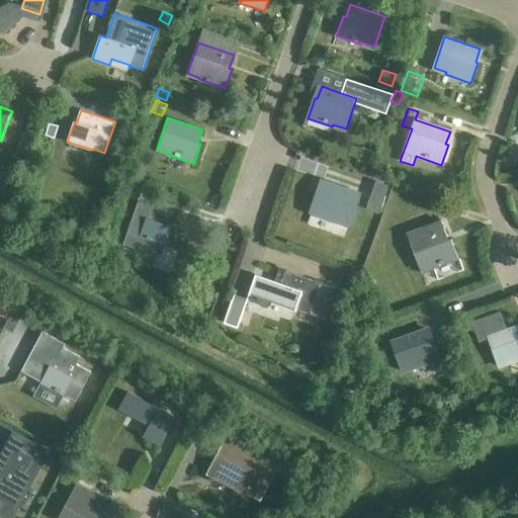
[(0,181),(0,196),(5,198),(10,186),(0,181)]
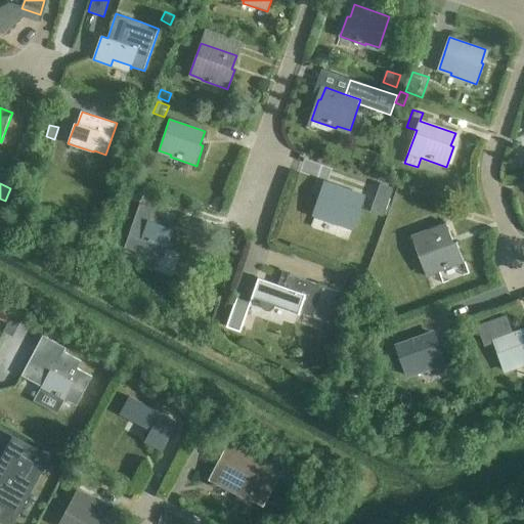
[(323,197),(320,195),(313,216),(339,225),(340,223),(352,227),(363,197),(329,183),(323,197)]
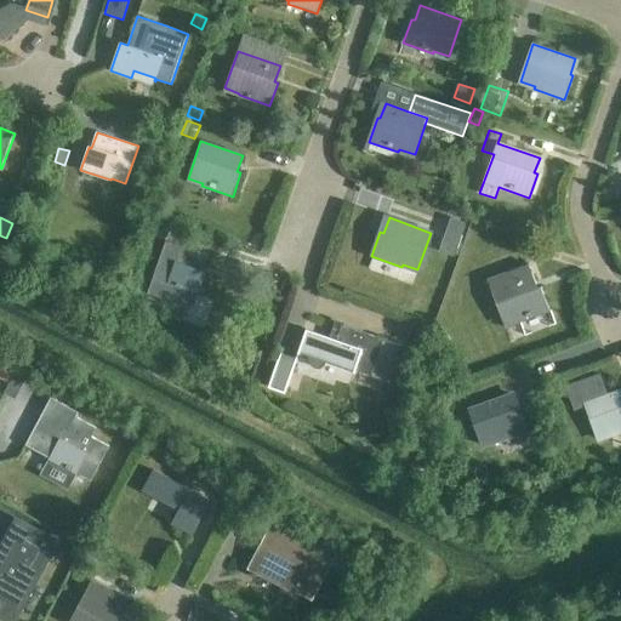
[(148,234),(166,240),(171,224),(154,218),(148,234)]
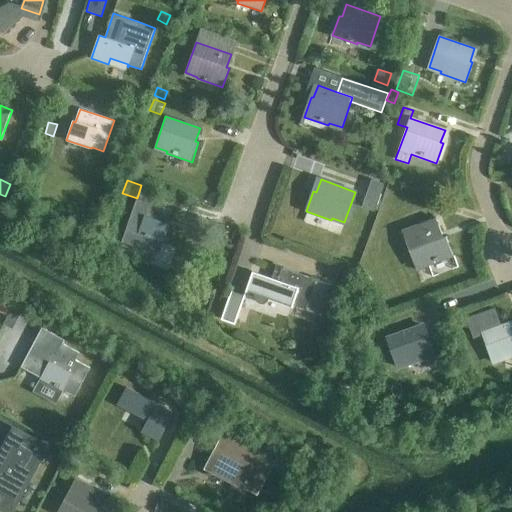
[(367,192),(362,206),(374,210),(379,197),(367,192)]
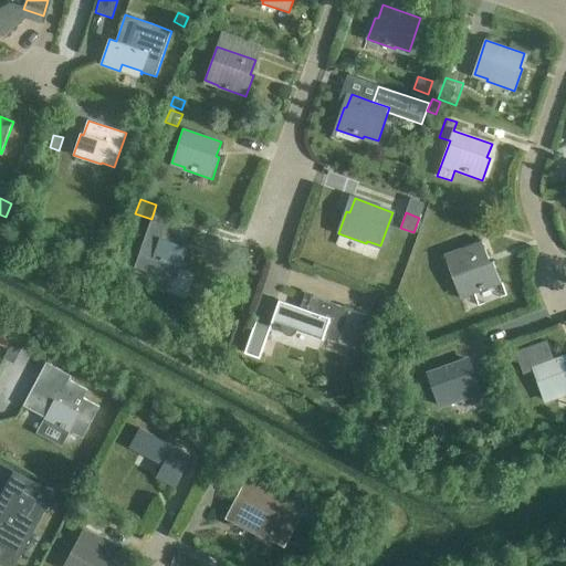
[(139,252),(135,265),(176,280),(179,270),(187,248),(185,247),(190,232),(152,219),(139,252)]
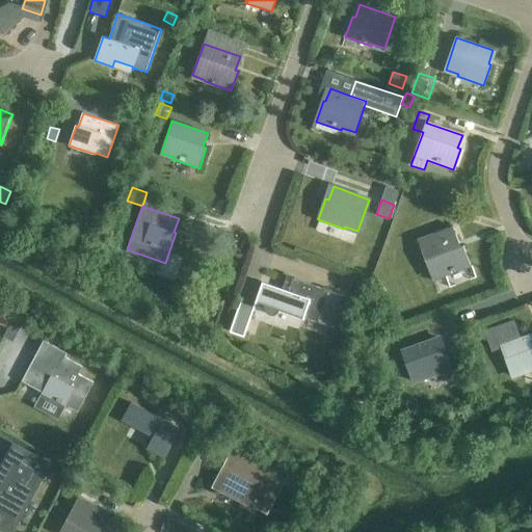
[(432,277),(445,273),(446,275),(471,265),(463,245),(460,246),(453,227),(419,239),(421,246),(420,247),(432,277)]
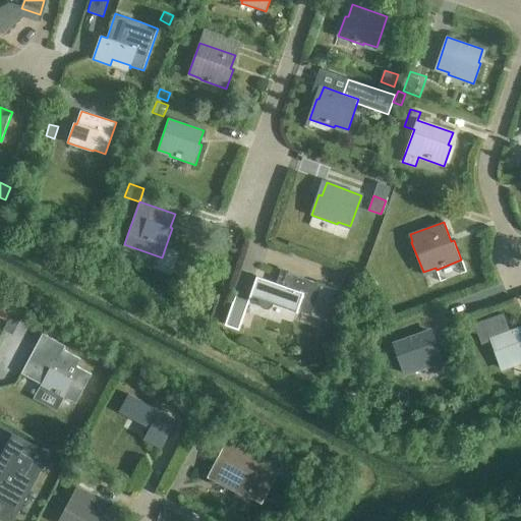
[(272,304),(274,302),(297,311),(298,309),(326,320),(337,289),(287,271),(282,284),(257,275),(250,294),(261,298),(259,300),(261,302),(262,304),(264,306),(266,307),(268,307),(271,306),(272,304)]
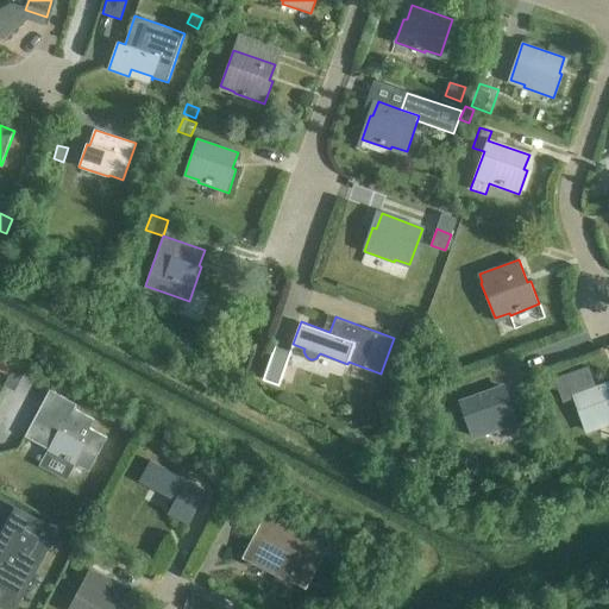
[(403,319),(397,336),(414,340),(420,324),(403,319)]
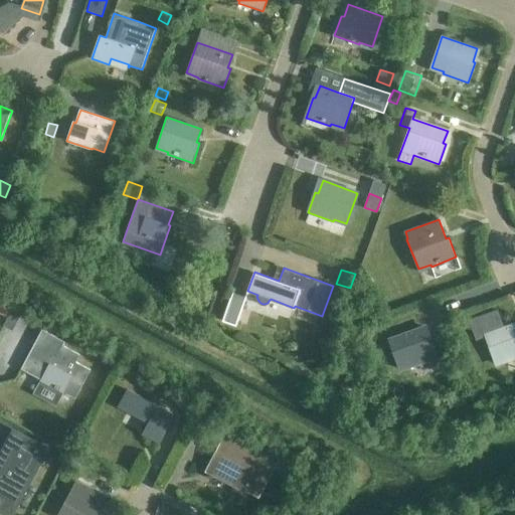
[(372,279),(362,281),(364,289),(373,287),(372,279)]
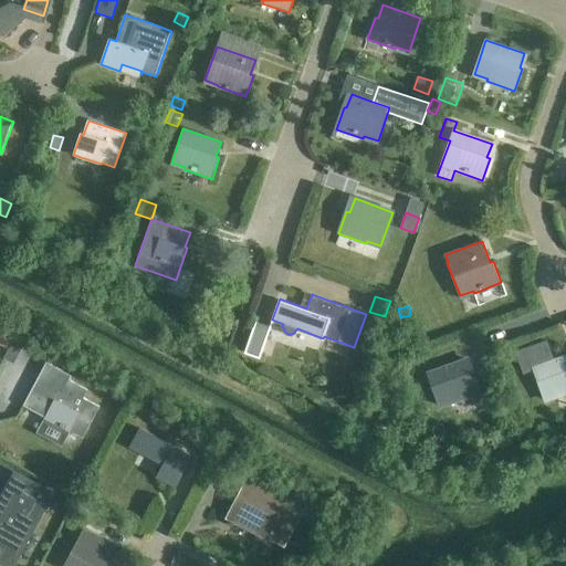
[(255,320),(244,352),(260,357),(271,325),(255,320)]
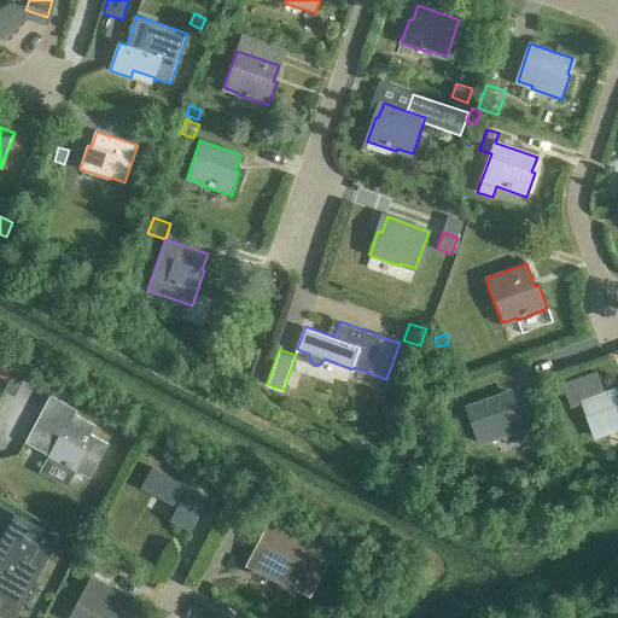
[(0,377),(6,380),(13,367),(0,360),(0,377)]
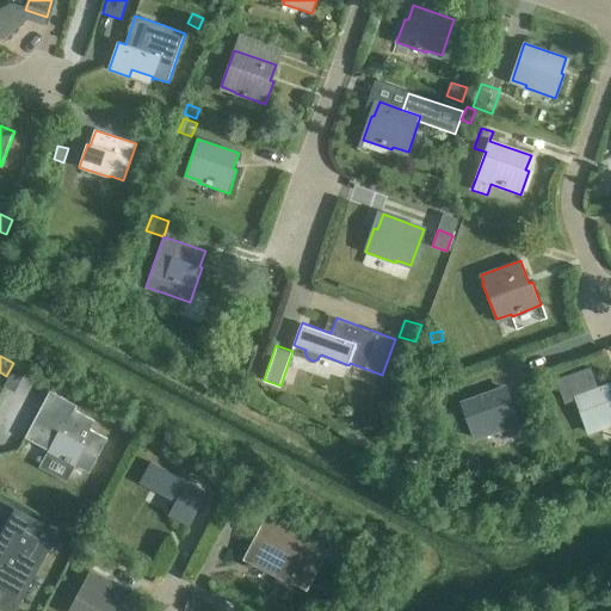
[(591,365),(556,378),(565,401),(575,397),(588,432),(603,427),(603,430),(610,426),(610,383),(598,388),(591,365)]
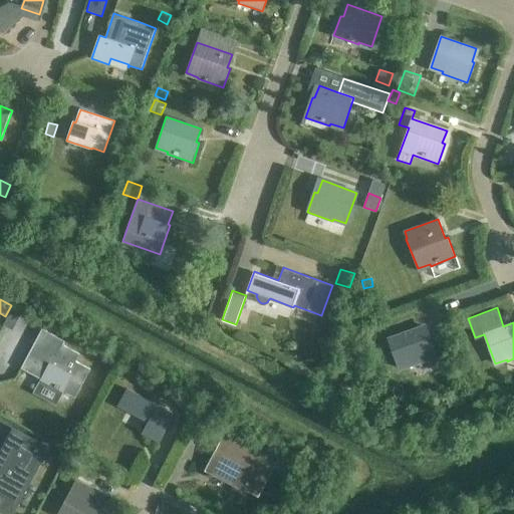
[(399,368),(411,363),(412,365),(436,356),(429,337),(427,338),(422,325),(388,338),(399,368)]
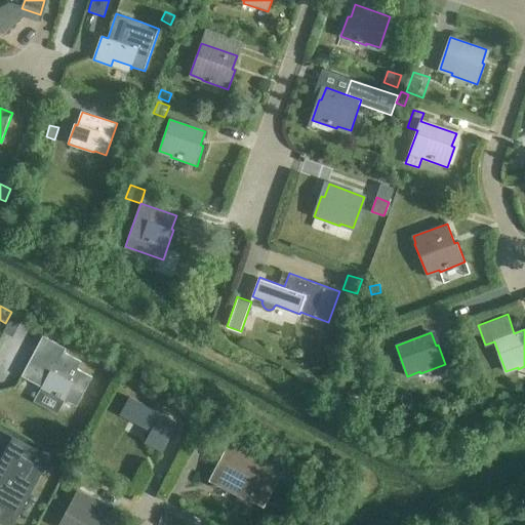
[(81,362),(78,360),(65,353),(67,349),(43,336),(22,376),(41,388),(40,390),(64,402),(65,400),(77,406),(92,377),(77,369),(81,362)]
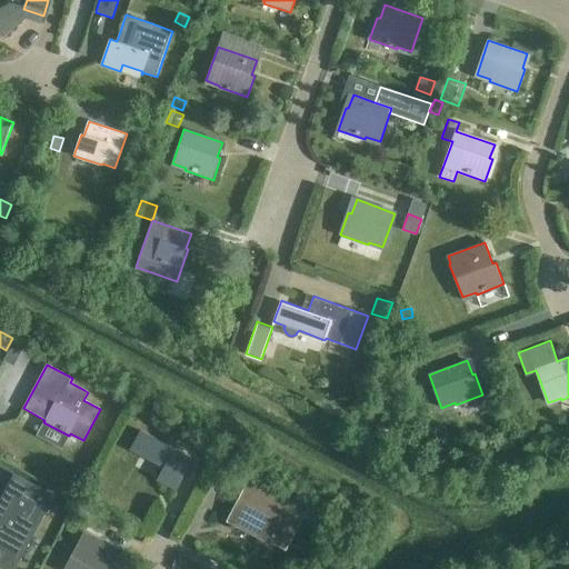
[(130,449),(163,467),(157,480),(176,490),(192,458),(140,431),(130,449)]
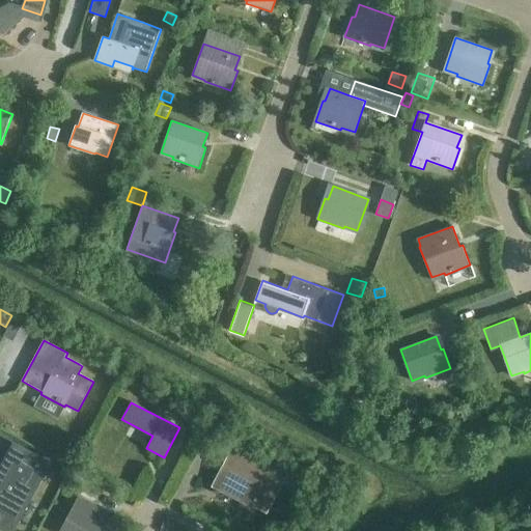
[(195,419),(191,428),(200,434),(204,424),(195,419)]
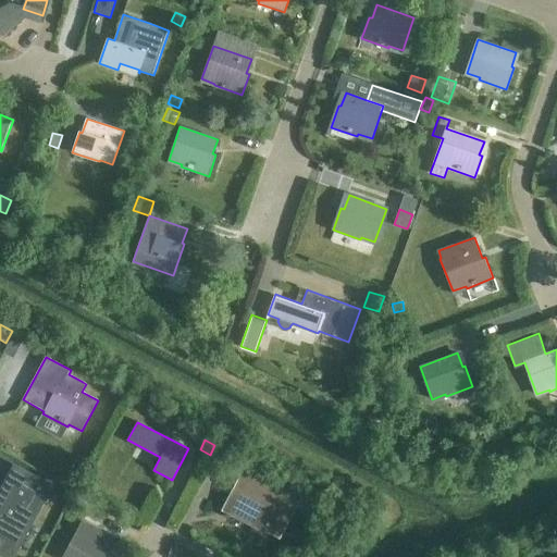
[(267,530),(279,536),(294,506),(309,514),(313,504),(243,468),(221,510),(265,532),(267,530)]
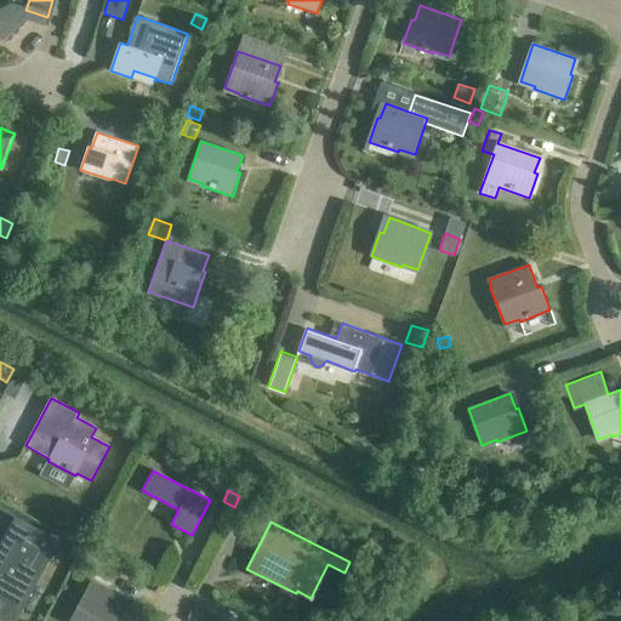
[(0,613),(0,617),(6,620),(15,620),(58,541),(39,530),(30,546),(11,536),(4,551),(1,548),(0,550),(0,600),(5,603),(0,613)]
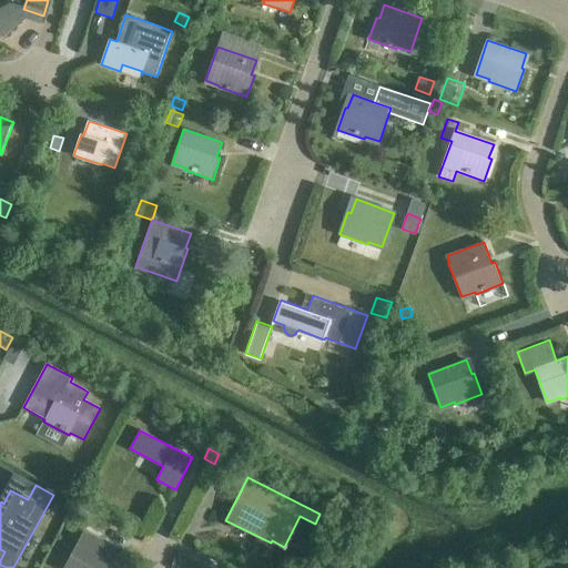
[(82,528),(90,513),(78,506),(70,521),(82,528)]
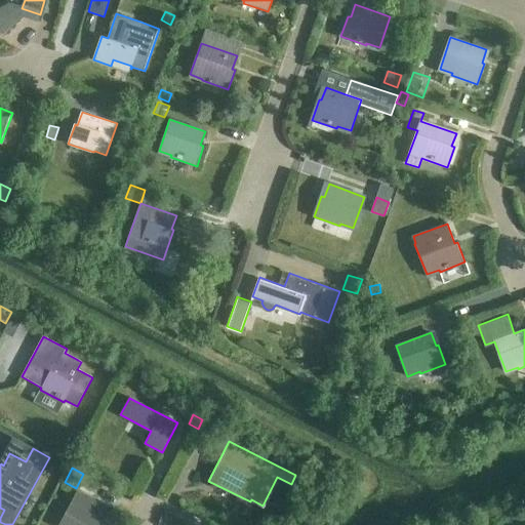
[(102,524),(112,508),(79,490),(59,524),(102,524)]
